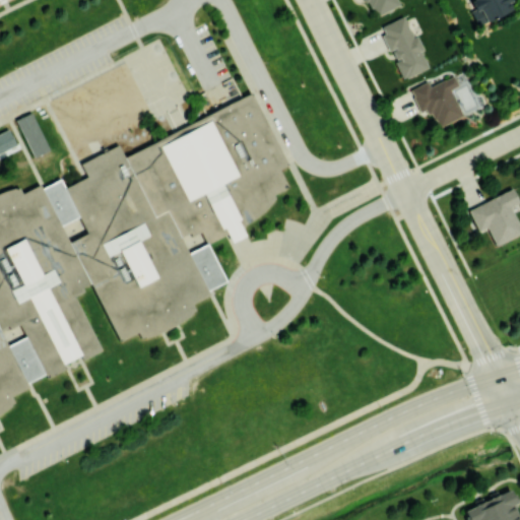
[(400,5),(397,0),(364,0),(372,17),(400,5)]
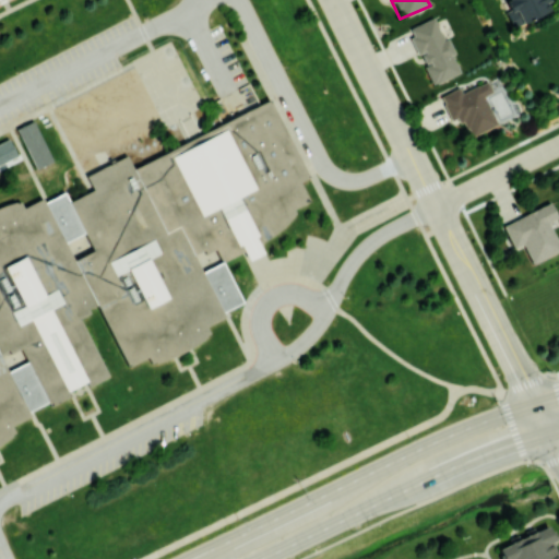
[(513,26),(551,9),(546,0),(508,0),(502,3),(513,26)]
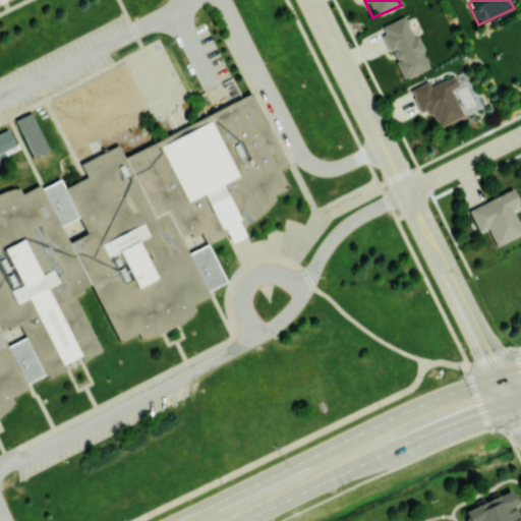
[(428,67),(406,15),(380,26),(402,79),(428,67)]
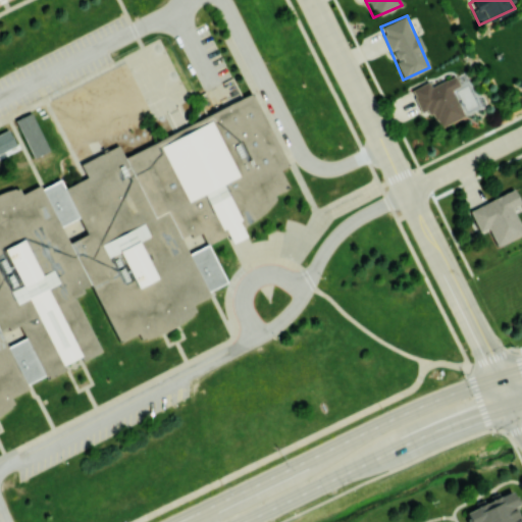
[(463,117),(453,89),(459,86),(455,75),(430,85),(429,82),(411,89),(421,114),(431,110),(437,126),(463,117)]
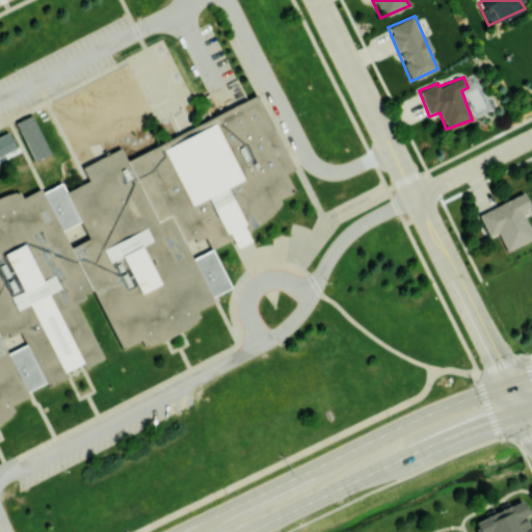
[(0,201),(20,191),(64,183),(70,194),(94,182),(85,167),(117,150),(126,164),(257,94),(298,169),(283,173),(300,195),(257,229),(253,242),(231,254),(219,233),(190,248),(191,249),(214,237),(241,288),(196,312),(188,331),(142,348),(134,344),(124,350),(91,293),(71,306),(100,357),(12,405),(3,429),(0,430),(0,201)]
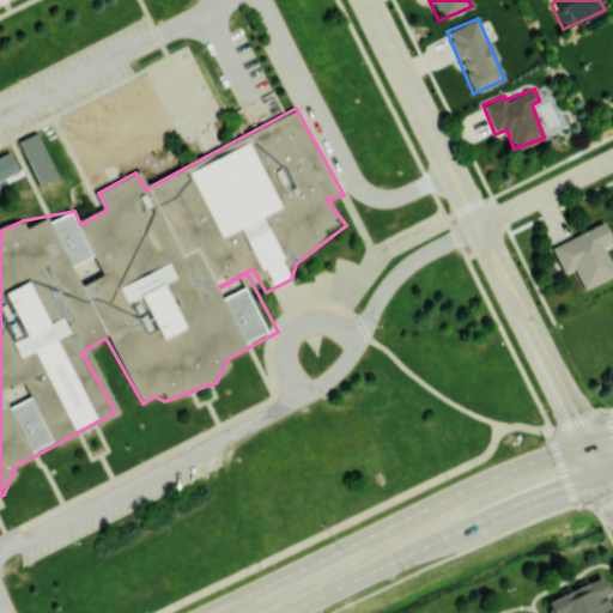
[(0,178),(18,170),(8,151),(0,155),(0,178)]
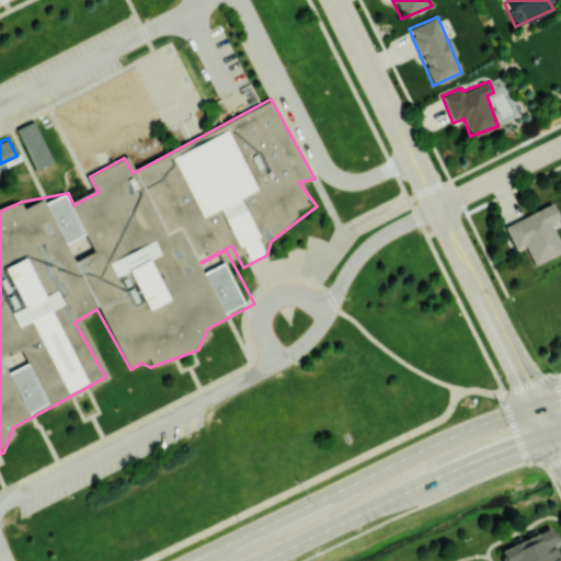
[(560,251),(560,247),(551,221),(559,218),(552,204),(504,224),(514,249),(525,244),(533,263),(560,251)]
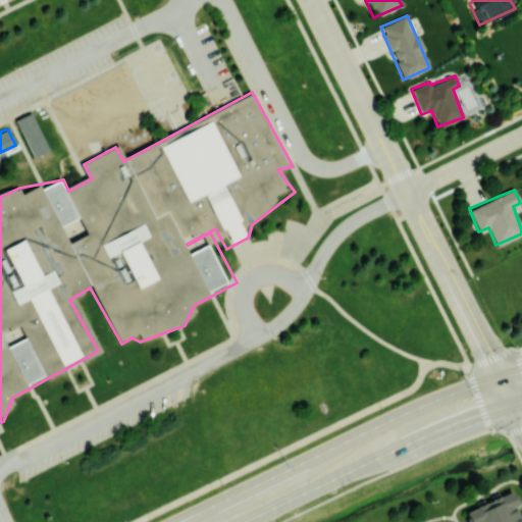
[(515,509),(519,518),(521,517),(521,521),(466,521),(465,519),(467,518),(465,512),(476,507),(475,503),(482,500),(484,503),(490,500),(489,496),(497,492),(499,496),(511,490),(513,496),(516,494),(519,503),(517,504),(518,507),(515,509)]
